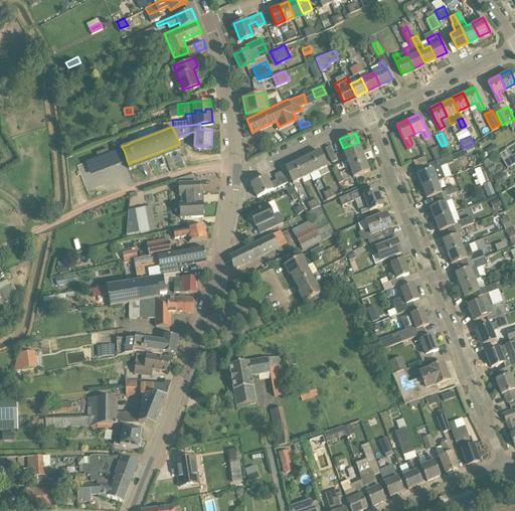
[(359,142),(343,148),(346,157),(362,151),(359,142)]
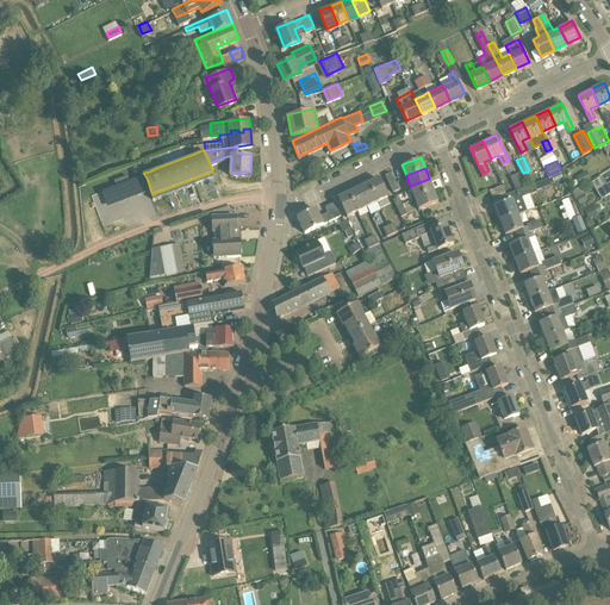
[(580,182),(591,176),(586,169),(577,175),(580,182)]
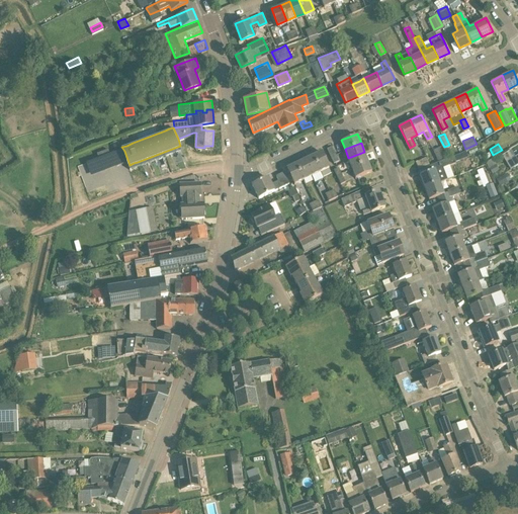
[(332,145),(327,147),(331,154),(335,152),(332,145)]
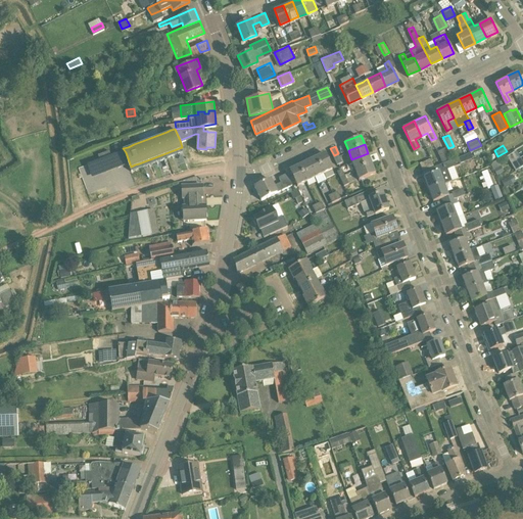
[(444,146),(437,149),(442,160),(450,157),(444,146)]
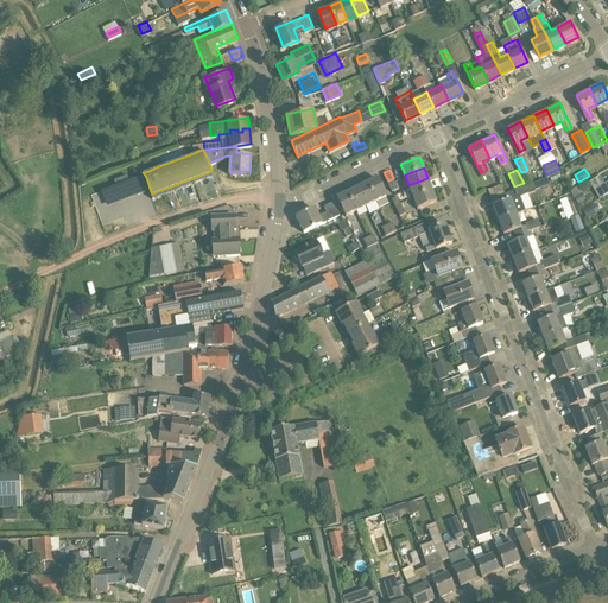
[(101,189),(103,194),(146,177),(143,172),(101,189)]
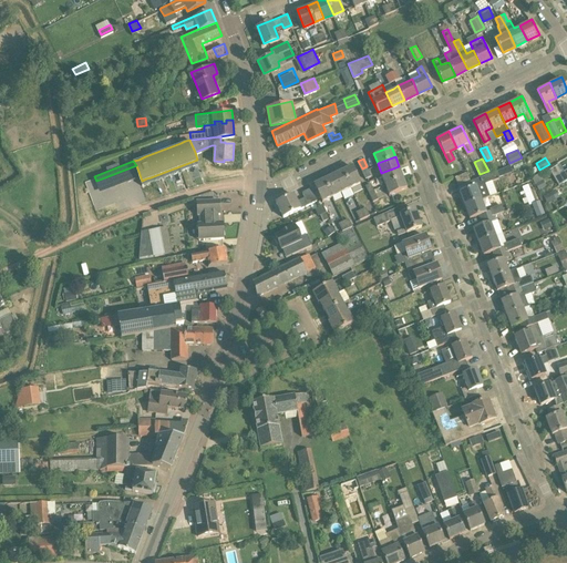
[(342,169),(351,185),(360,181),(352,164),(342,169)]
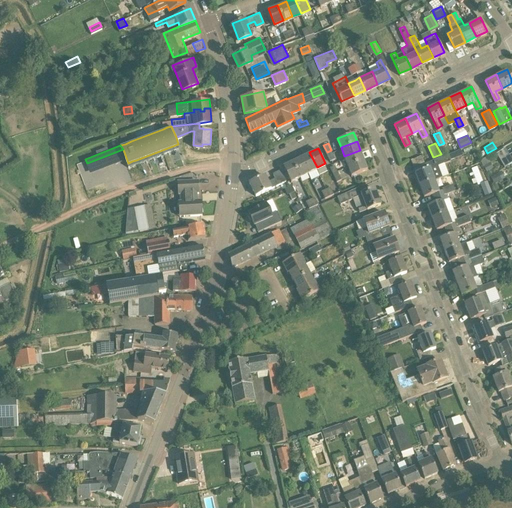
[(438,163),(451,159),(450,157),(463,153),(461,148),(449,153),(448,152),(421,163),(421,164),(423,169),(415,172),(419,183),(434,178),(442,175),(438,163)]
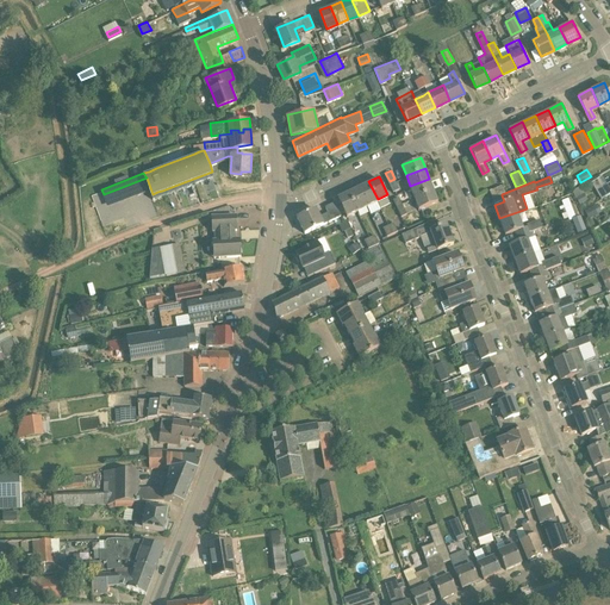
[(390,181),(393,189),(399,187),(394,179),(390,181)]
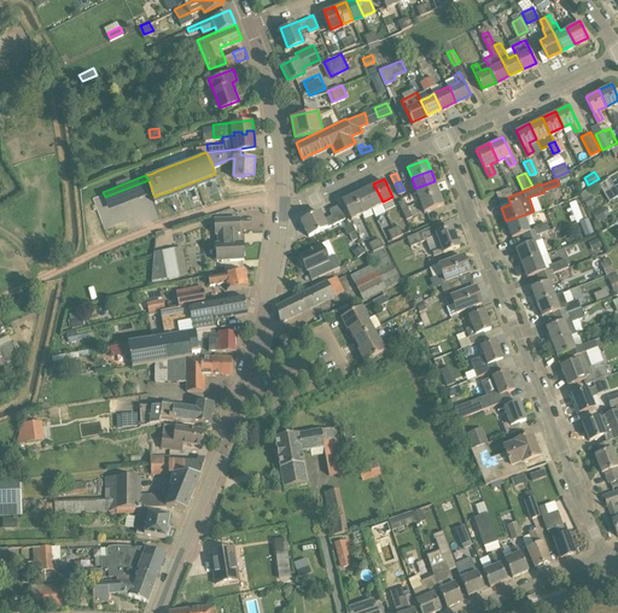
[(435,181),(415,188),(420,199),(439,192),(435,181)]
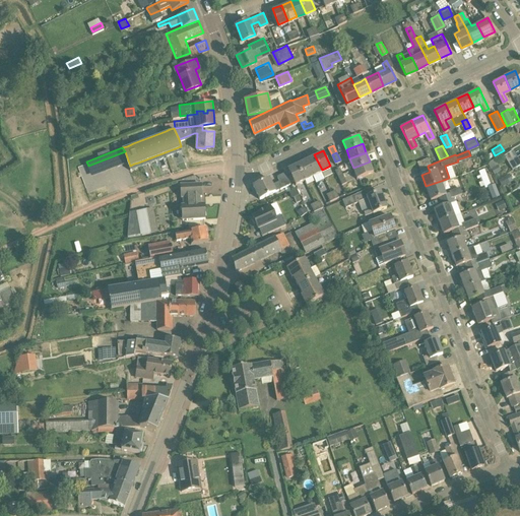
[(513,168),(519,163),(519,152),(517,154),(508,160),(513,168)]
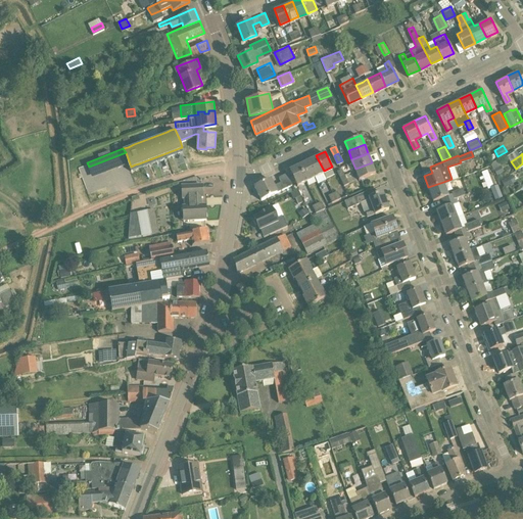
[(306,159),(315,175),(324,171),(316,155),(306,159)]
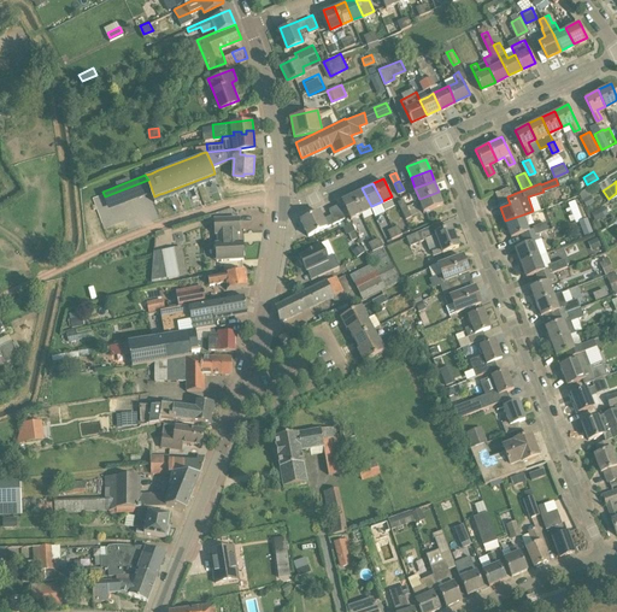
[(509,184),(495,190),(499,199),(512,194),(509,184)]
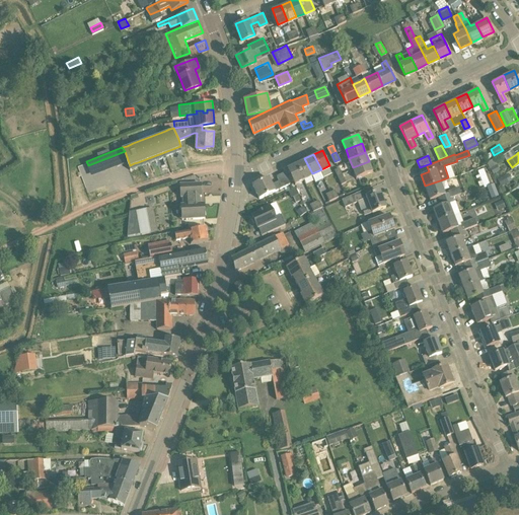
[(304,158),(296,162),(303,177),(312,173),(304,158)]
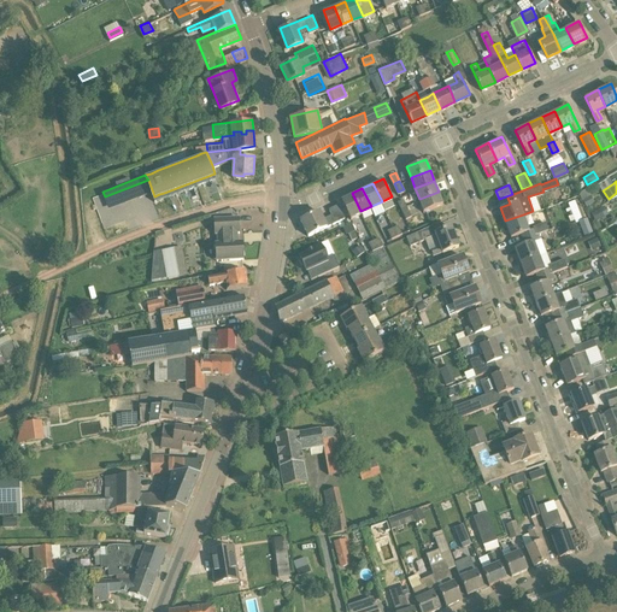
[(439,192),(419,199),(423,210),(442,201),(439,192)]
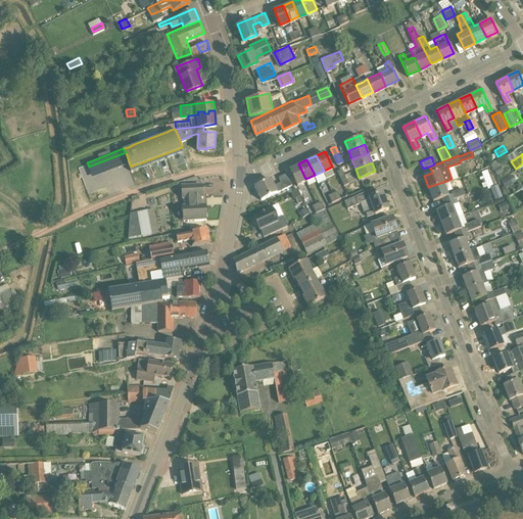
[(298,163),(289,168),(297,183),(305,179),(298,163)]
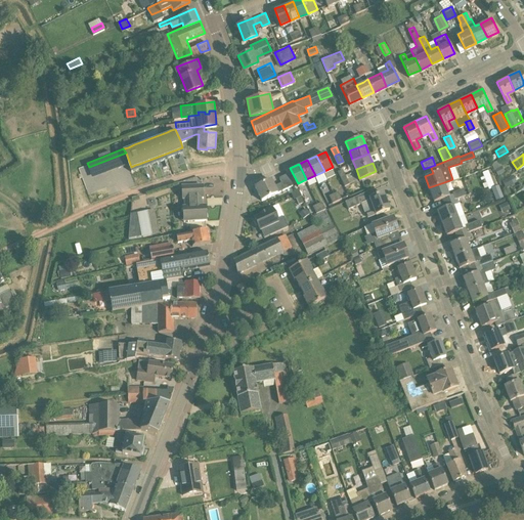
[(501,164),(494,168),(497,173),(505,169),(501,164)]
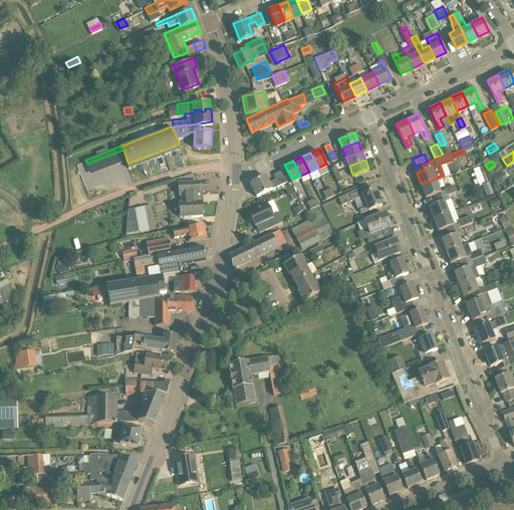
[(479,183),(483,181),(486,191),(494,188),(490,178),(488,179),(481,163),(473,166),(479,183)]
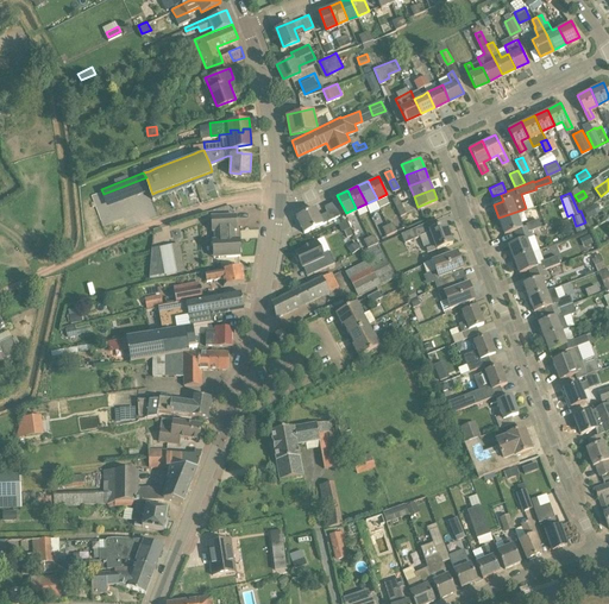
[(334,200),(325,203),(327,209),(319,214),(315,206),(296,215),(305,231),(333,216),(336,221),(341,218),(340,213),(334,200)]
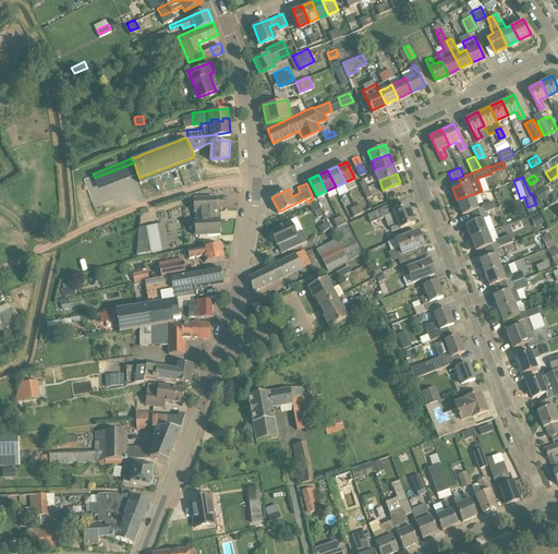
[(538,197),(547,194),(543,185),(534,190),(538,197)]
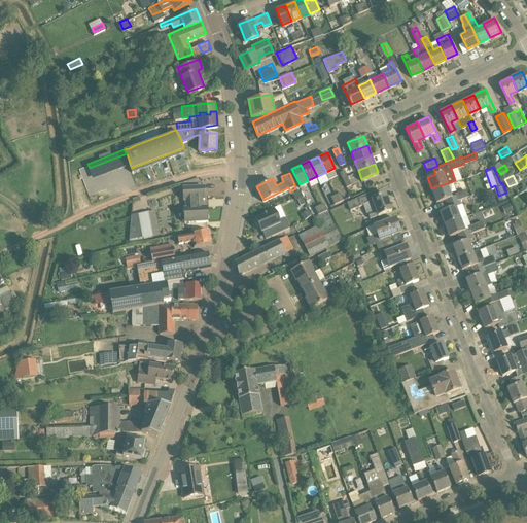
[(431,188),(436,201),(445,198),(447,202),(458,198),(468,194),(466,188),(456,192),(456,194),(452,195),(447,183),(431,188)]
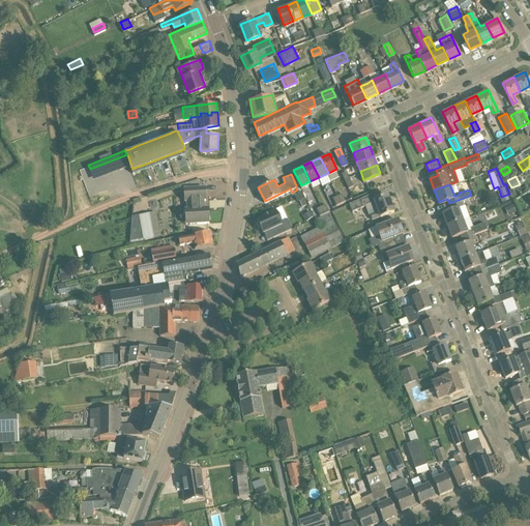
[(205,185),(184,186),(184,199),(186,199),(187,203),(204,202),(204,198),(206,198),(205,185)]
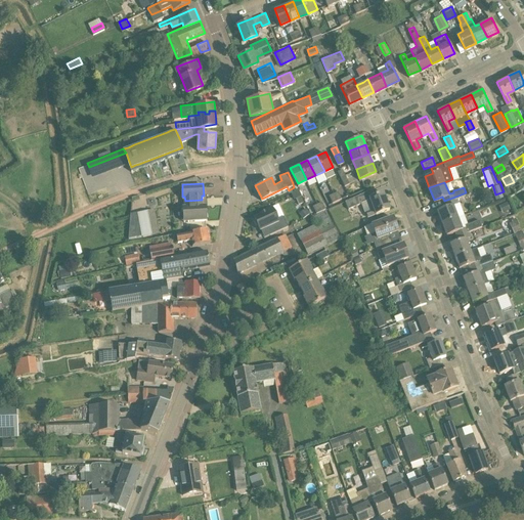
[(334,191),(337,199),(342,197),(338,189),(334,191)]
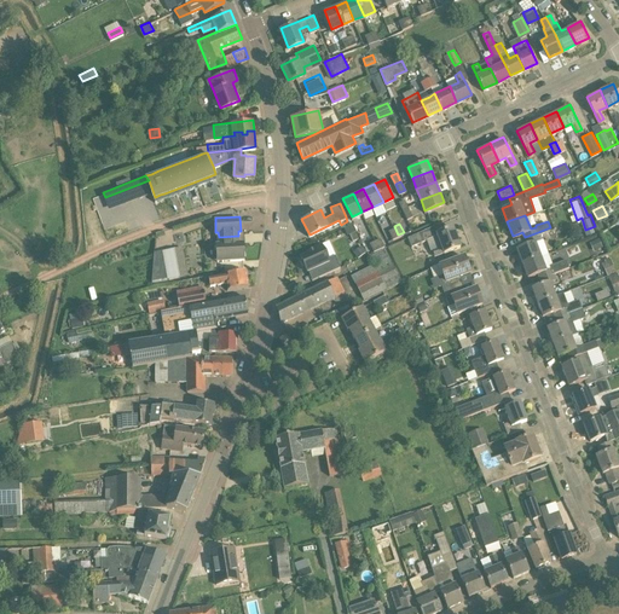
[(433,224),(408,236),(412,244),(438,233),(433,224)]
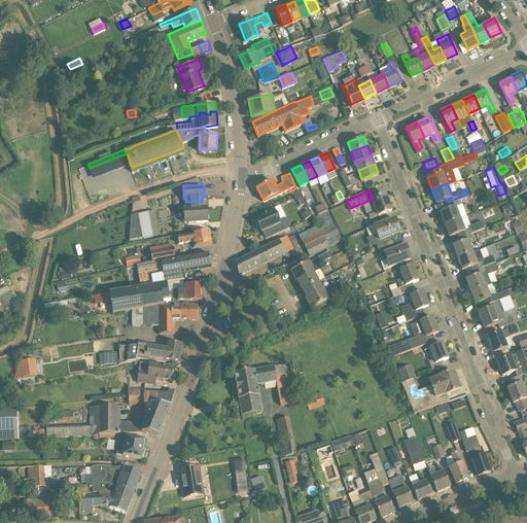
[(386,192),(372,197),(376,208),(367,211),(370,216),(378,213),(392,208),(386,192)]
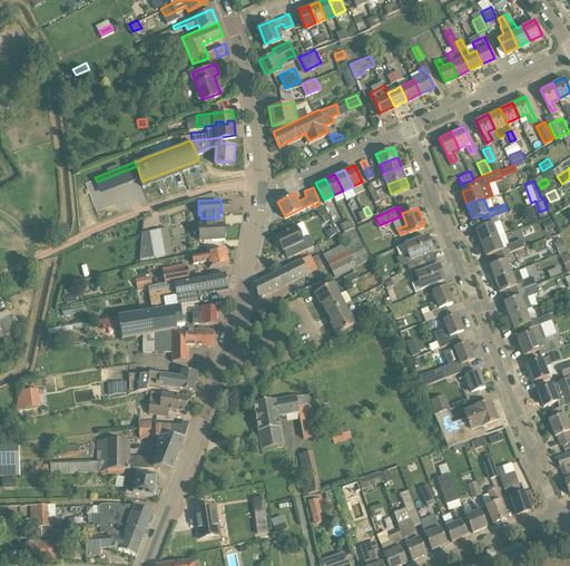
[(500,218),(498,220),(495,214),(483,218),(485,224),(475,227),(481,241),(498,234),(497,234),(504,231),(500,218)]
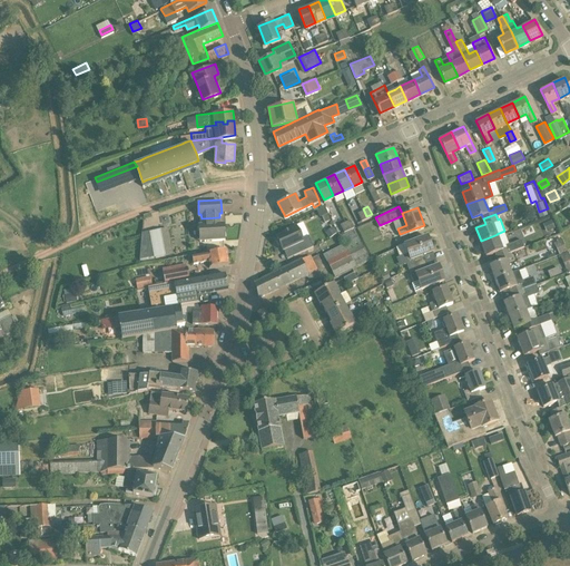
[(202,223),(199,223),(200,238),(225,237),(224,222),(219,222),(219,217),(202,218),(202,223)]
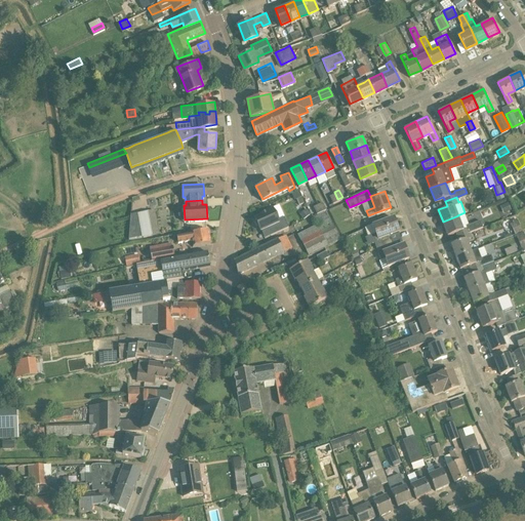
[(318,202),(322,209),(326,207),(323,200),(318,202)]
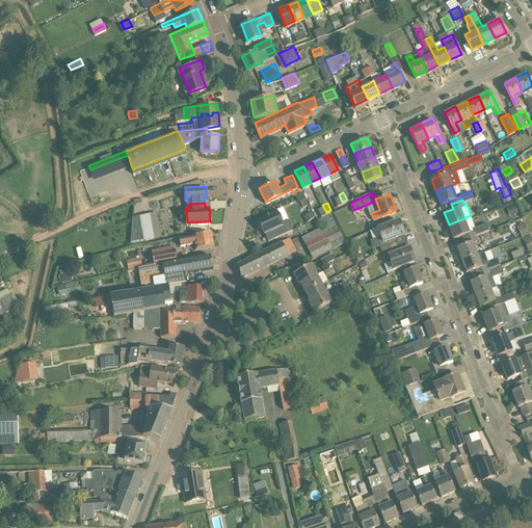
[(510,214),(517,210),(514,203),(507,207),(510,214)]
